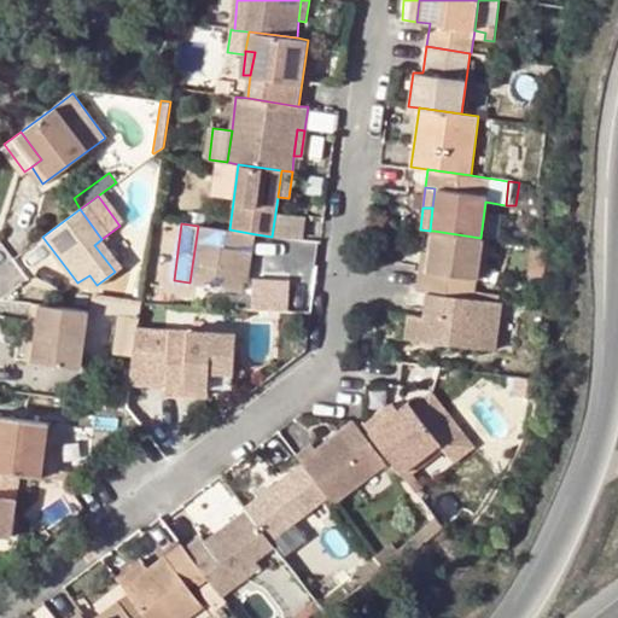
[(243,281),(246,254),(252,254),(256,234),(229,229),(198,226),(190,283),(242,291),(243,281)]
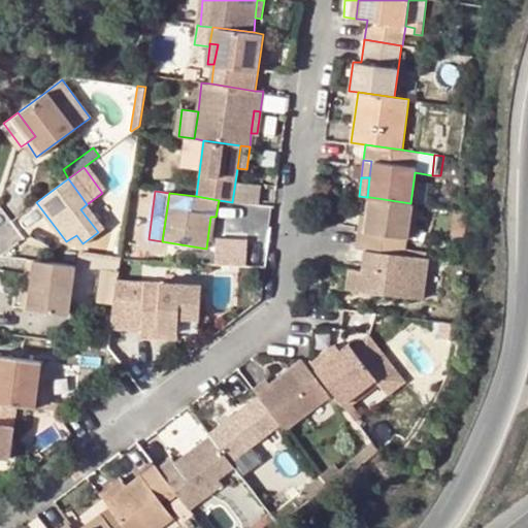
[(370,197),(366,230),(363,250),(405,256),(414,203),(410,203),(370,197)]
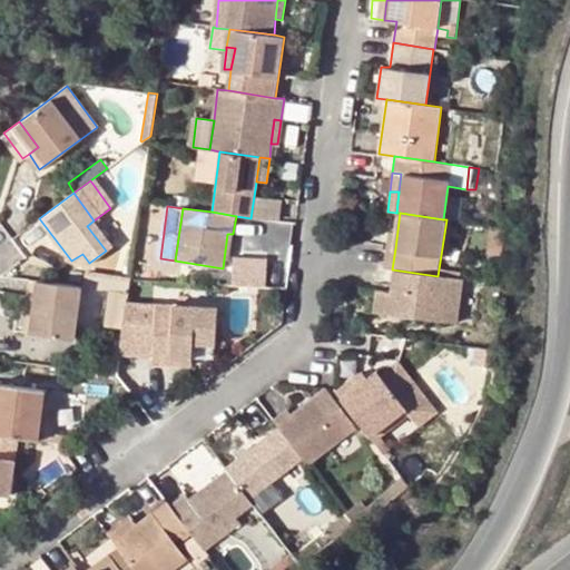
[(231,259),(233,234),(227,234),(224,259),(231,259)]
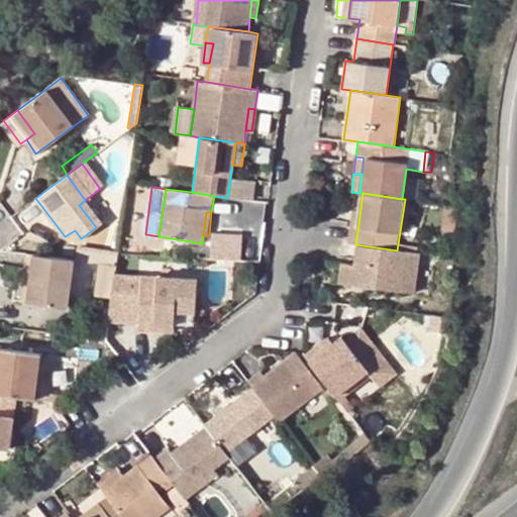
[(355,244),(358,225),(352,224),(349,243),(355,244)]
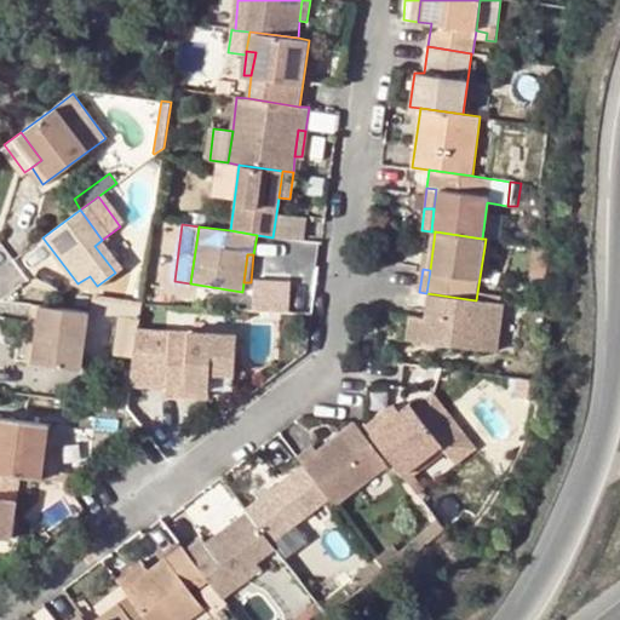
[(120,314),(124,298),(95,293),(92,310),(120,314)]
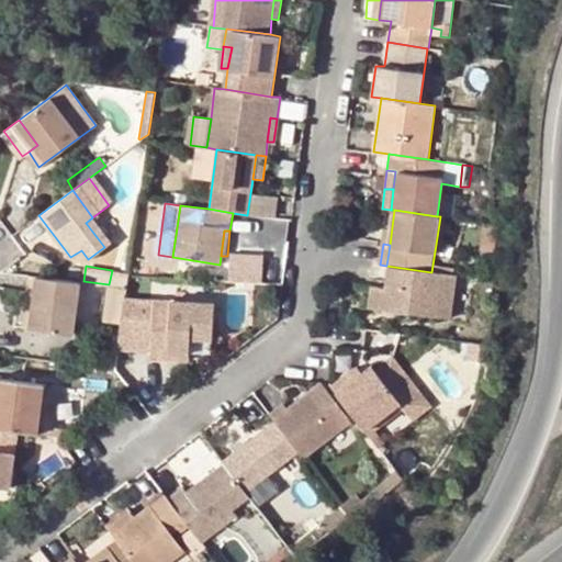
[(369,283),(369,285),(367,306),(449,321),(457,276),(431,272),(386,266),(384,285),(371,284),(369,283)]
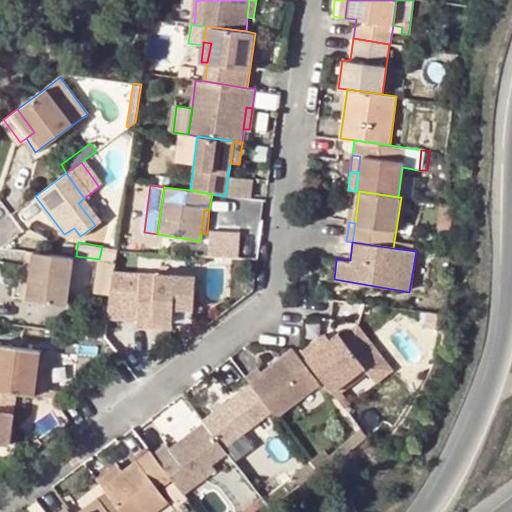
[(113,261),(115,247),(102,245),(102,246),(99,259),(113,261)]
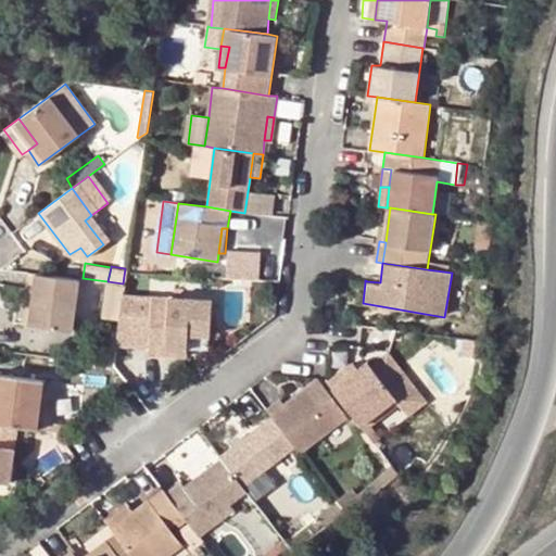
[(33,290),(28,323),(71,329),(78,277),(27,270),(25,288),(33,290)]
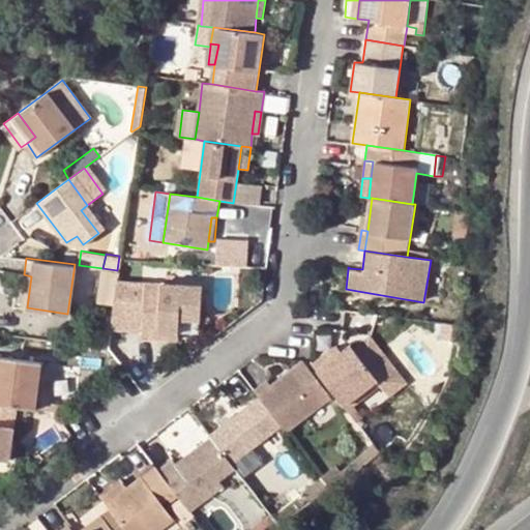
[(214,272),(214,264),(205,264),(205,272),(214,272)]
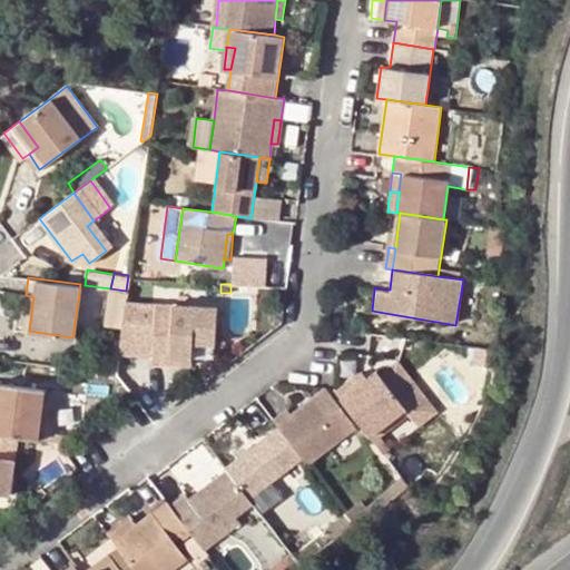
[(21,330),(29,331),(33,297),(26,295),(21,330)]
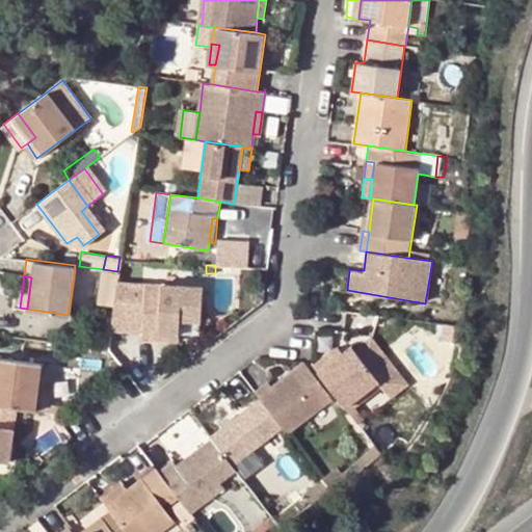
[(181,334),(182,319),(203,321),(205,287),(120,282),(112,331),(143,333),(181,334)]
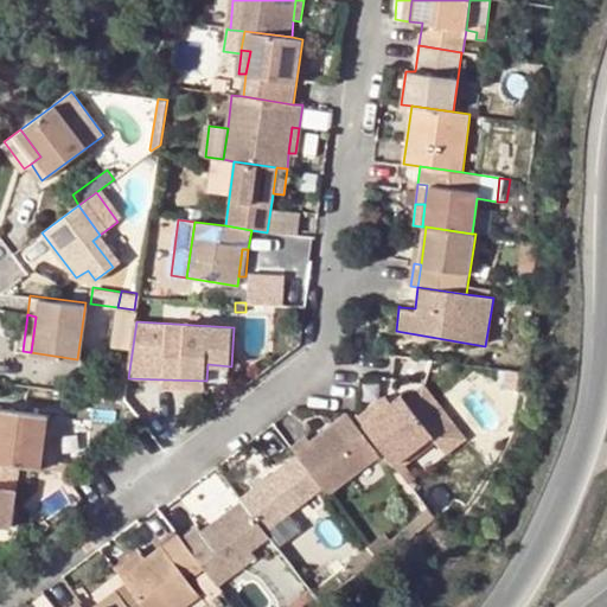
[(206,389),(206,381),(164,379),(164,388),(206,389)]
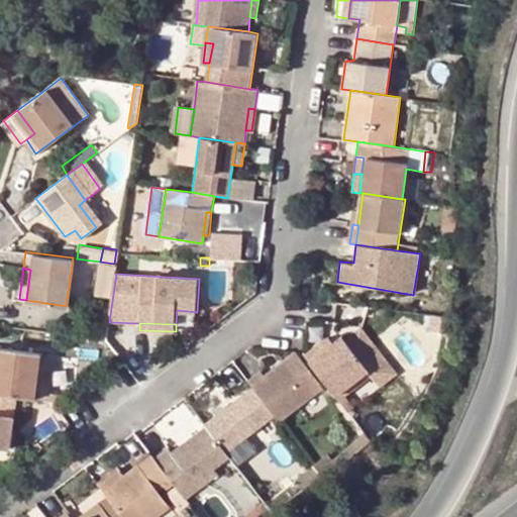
[(397,372),(359,324),(342,338),(367,371),(379,387),(397,372)]
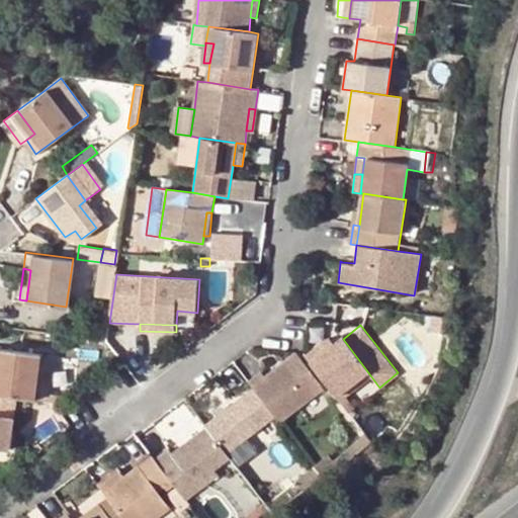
[(328,336),(317,345),(323,352),(334,343),(328,336)]
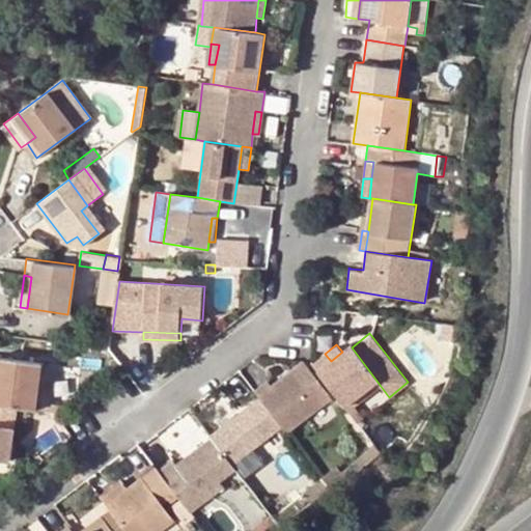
[(331,361),(325,354),(311,364),(311,365),(335,396),(342,407),(376,381),(352,347),(350,345),(342,352),(331,361)]
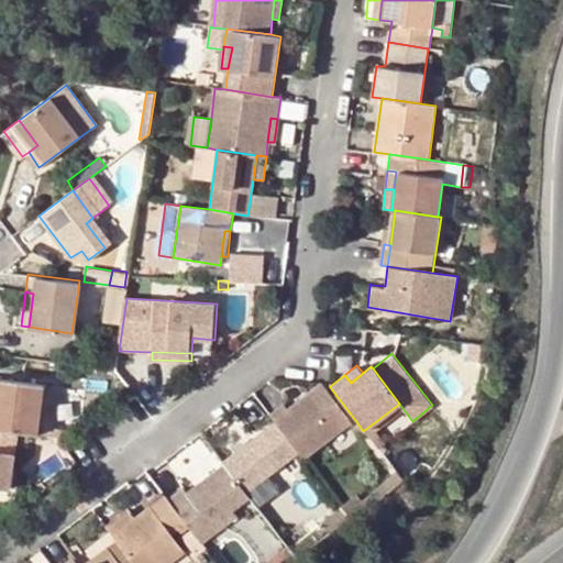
[(0,429),(21,432),(40,434),(46,386),(0,379),(0,429)]
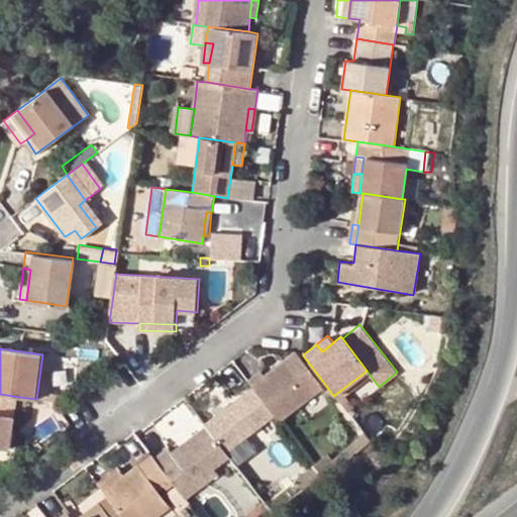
[(62,395),(48,393),(53,356),(42,354),(36,399),(44,400),(54,402),(62,395)]
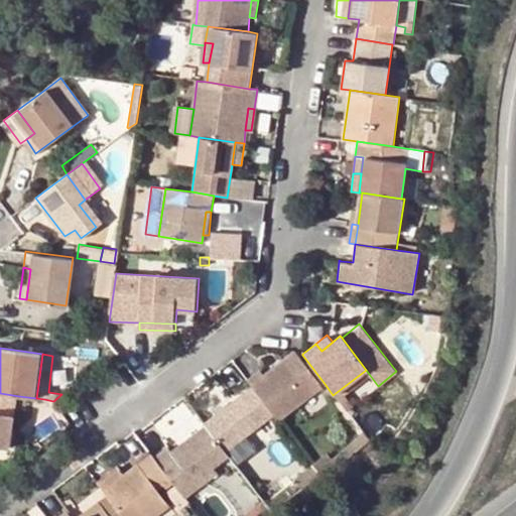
[(269,377),(262,370),(248,380),(254,387),(275,415),(278,420),(326,385),(302,355),(269,377)]
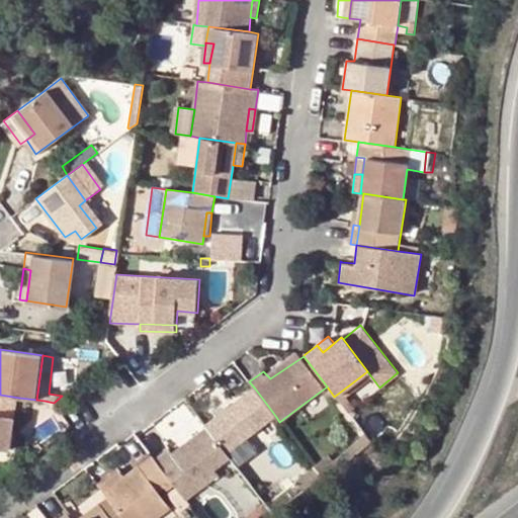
[(226,450),(229,453),(276,417),(255,389),(206,425),(226,450)]
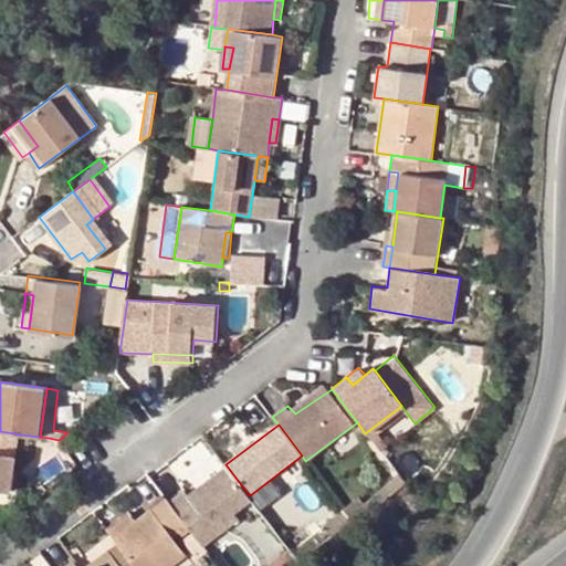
[(0,490),(12,492),(21,435),(0,431),(0,490)]
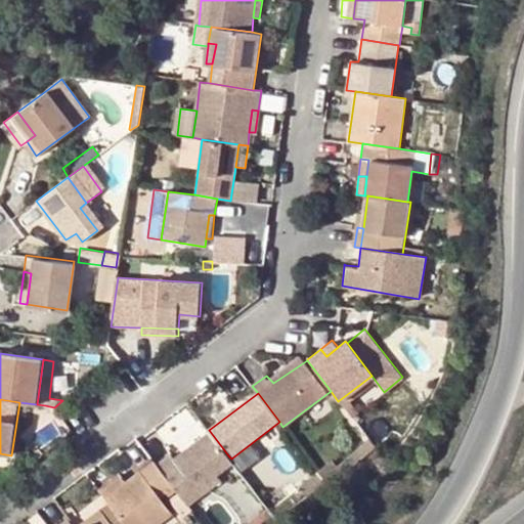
[(172,456),(209,430),(201,419),(166,445),(168,448),(166,449),(169,453),(172,456)]
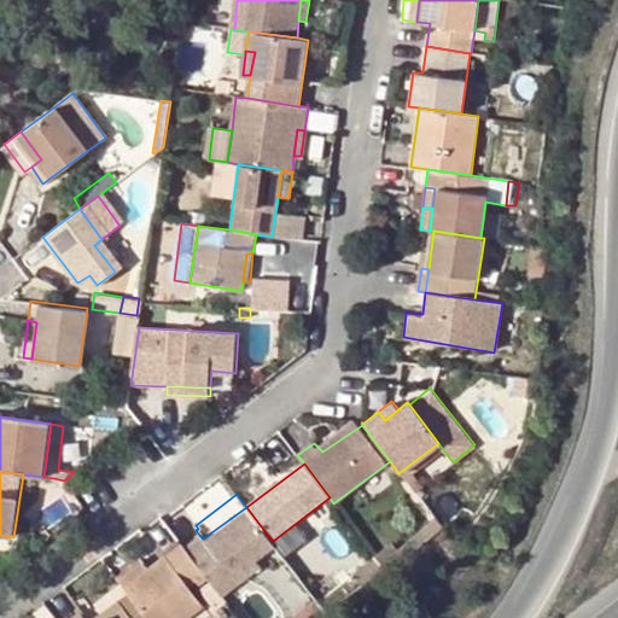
[(203,538),(199,535),(182,547),(204,573),(217,590),(258,560),(254,552),(269,537),(246,507),(203,538)]
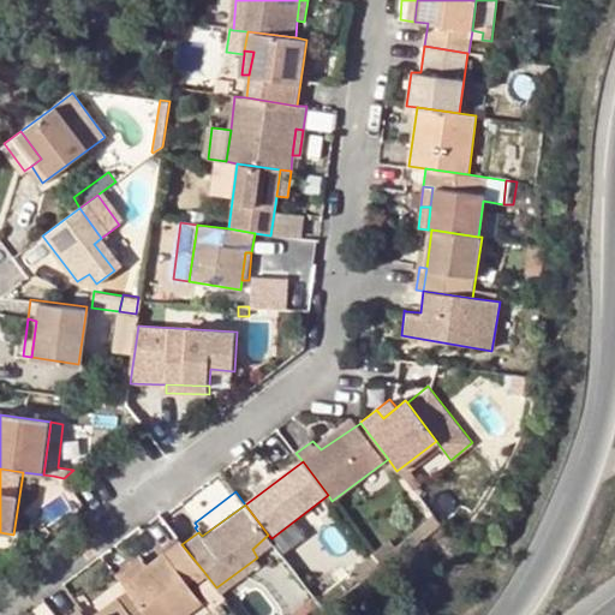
[(159,555),(145,566),(121,584),(145,614),(181,614),(199,602),(185,584),(203,571),(181,544),(179,541),(159,555)]
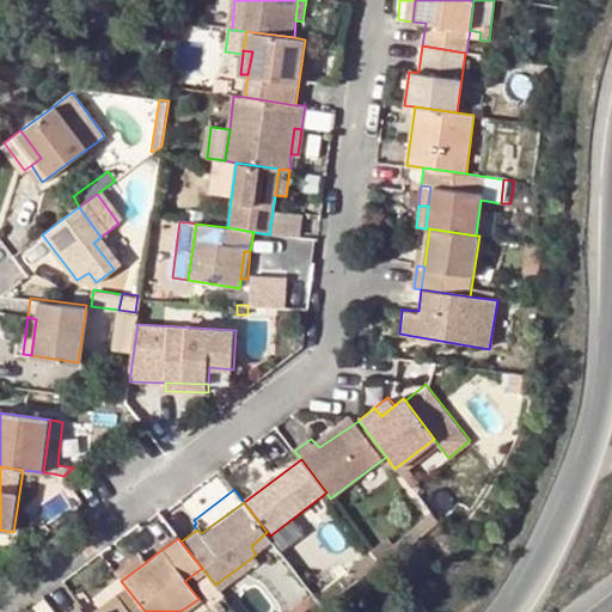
[(121,581),(145,563),(139,555),(115,573),(121,581)]
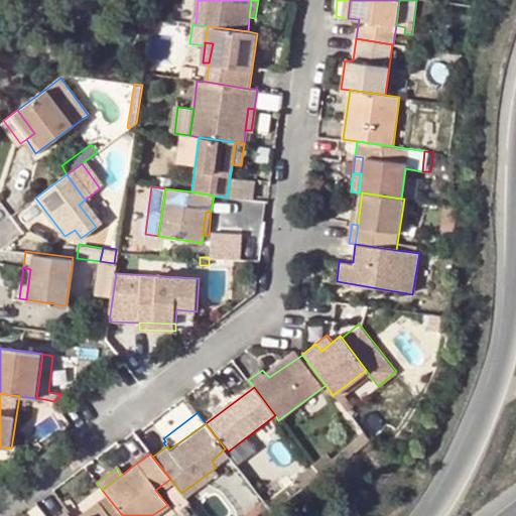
[(89,515),(70,515),(66,511),(59,515),(108,515),(97,501),(85,510),(89,515)]
